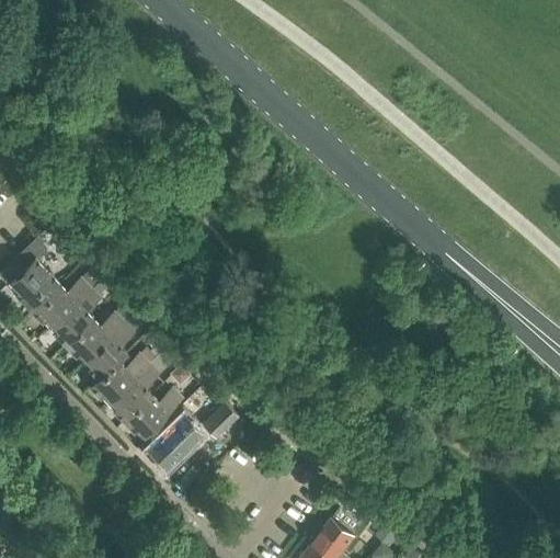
[(61,285),(38,261),(47,252),(35,240),(13,261),(23,271),(8,286),(33,312),(61,285)]
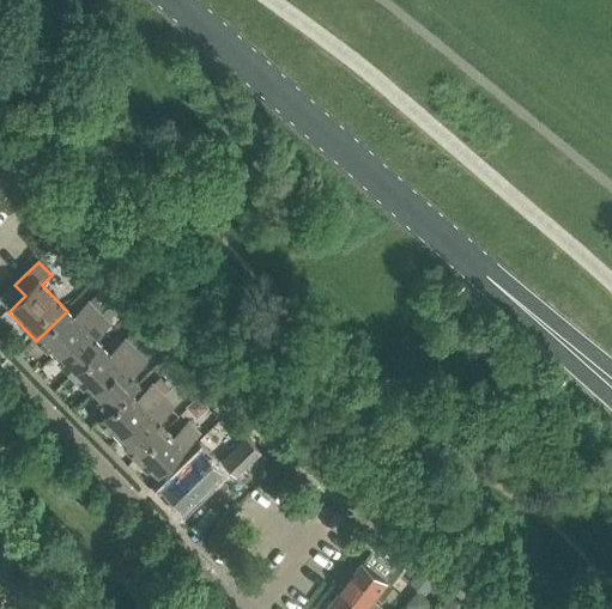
[(89,288),(89,282),(85,279),(80,279),(76,282),(76,288),(79,292),(84,292),(89,288)]
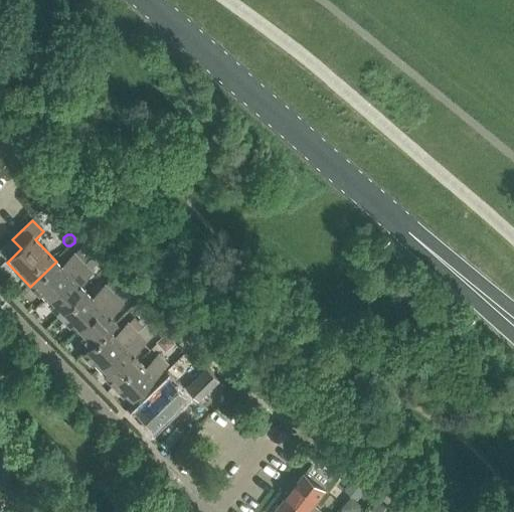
[(84,247),(75,258),(83,266),(93,257),(84,247)]
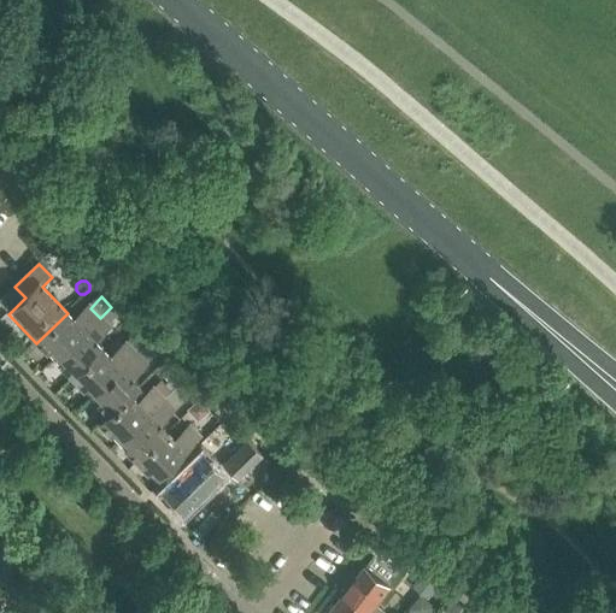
[(100,318),(91,308),(91,307),(76,322),(68,313),(36,343),(56,363),(100,318)]
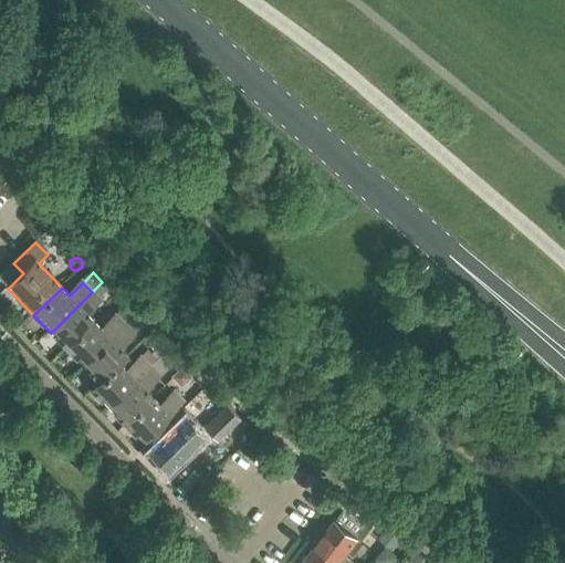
[(66,350),(95,322),(89,315),(102,302),(92,292),(51,333),(66,350)]
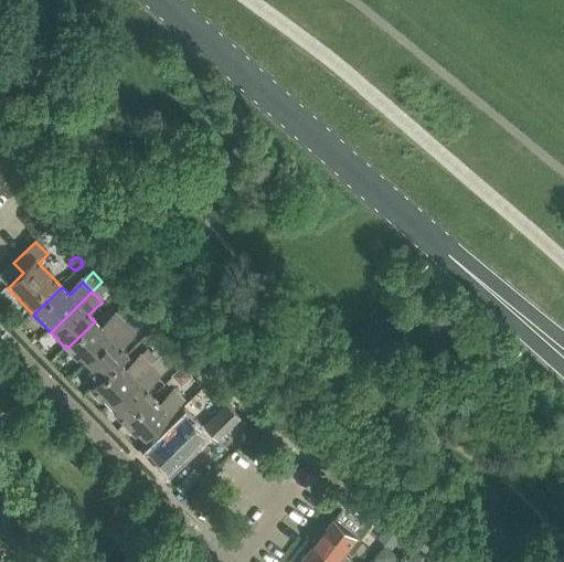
[(83,367),(125,325),(134,317),(124,307),(115,316),(116,317),(103,329),(95,321),(66,349),(83,367)]
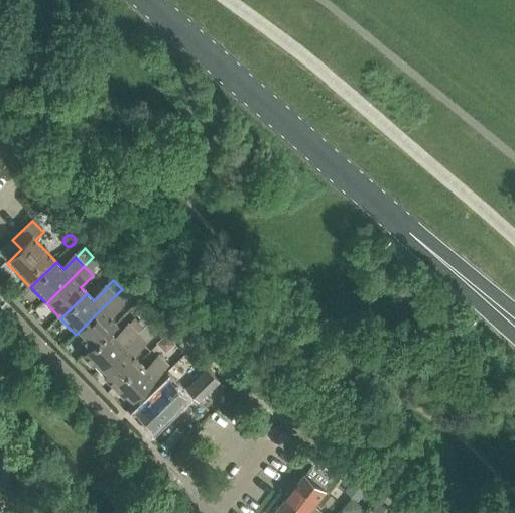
[(92,351),(109,334),(117,326),(110,317),(122,305),(114,296),(76,335),(92,351)]
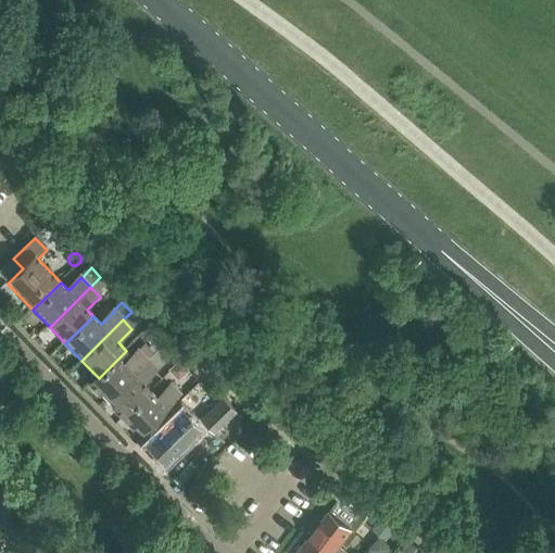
[(106,402),(148,361),(139,353),(125,366),(117,360),(99,378),(90,386),(106,402)]
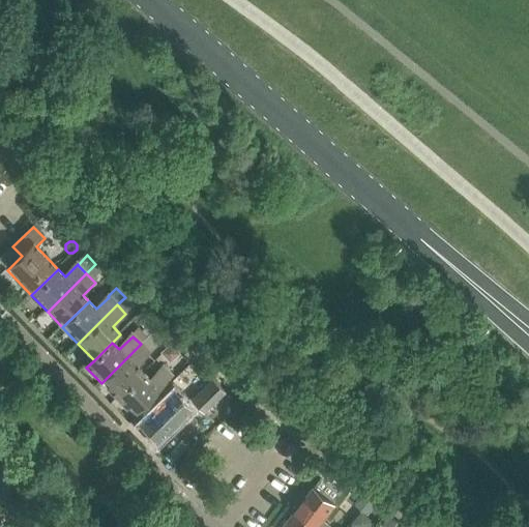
[(117,399),(144,373),(138,367),(150,354),(141,344),(101,383),(117,399)]
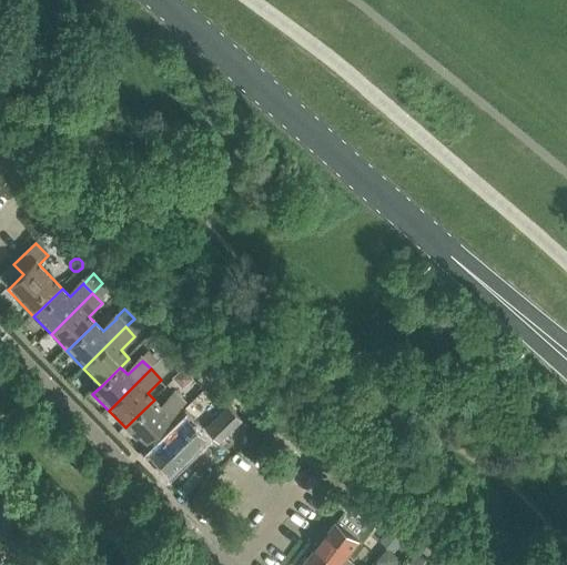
[(142,445),(185,404),(174,394),(161,407),(154,400),(125,427),(142,445)]
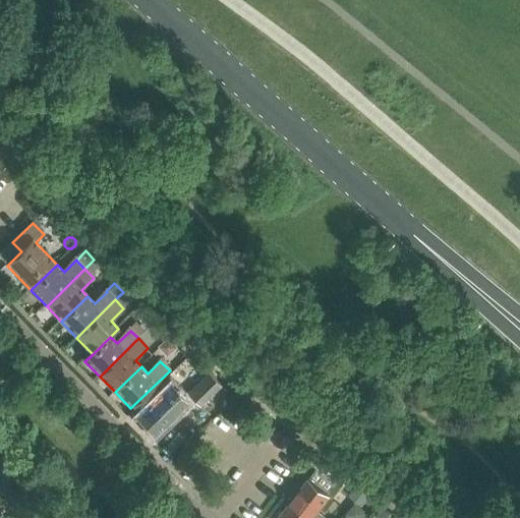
[(200,409),(222,388),(210,376),(188,397),(200,409)]
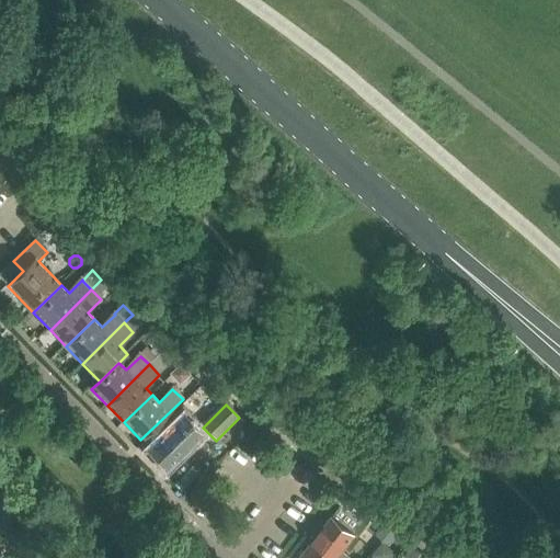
[(167,470),(204,434),(181,411),(173,418),(178,422),(148,451),(167,470)]
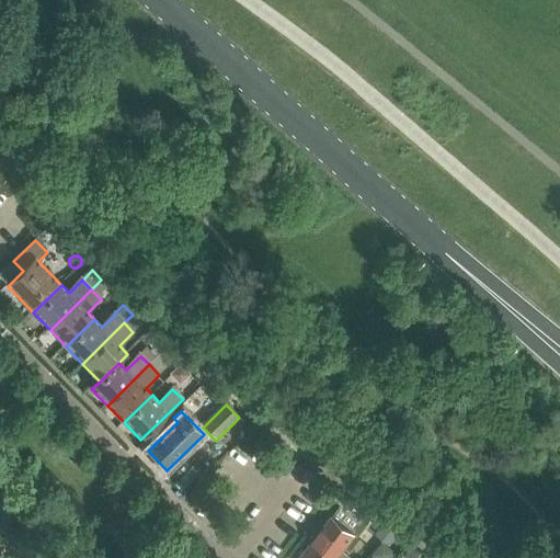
[(372,515),(341,492),(335,500),(342,505),(365,523),(372,515)]
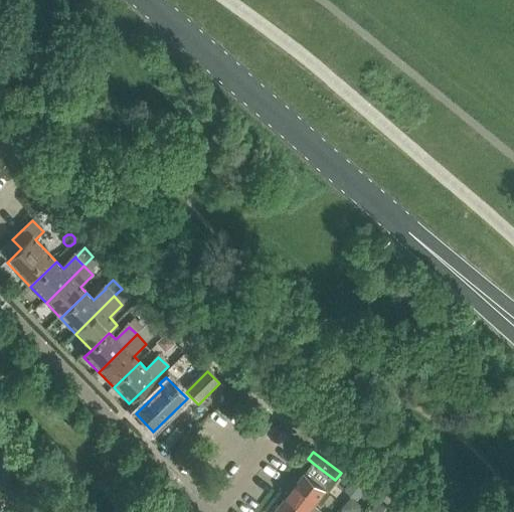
[(314,464),(306,474),(328,491),(335,480),(314,464)]
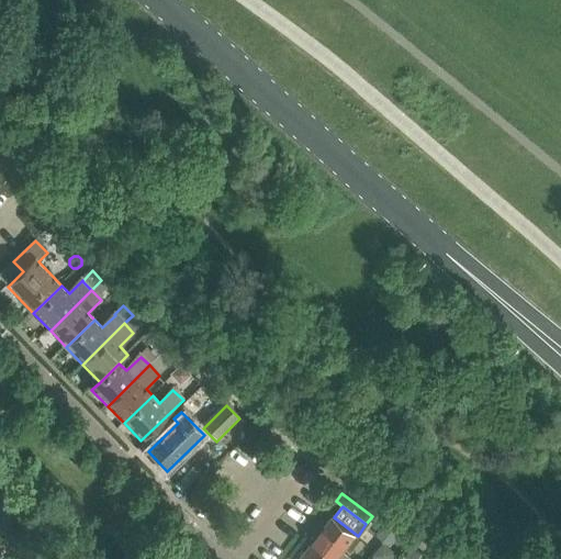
[(340,558),(358,536),(334,517),(302,558),(340,558)]
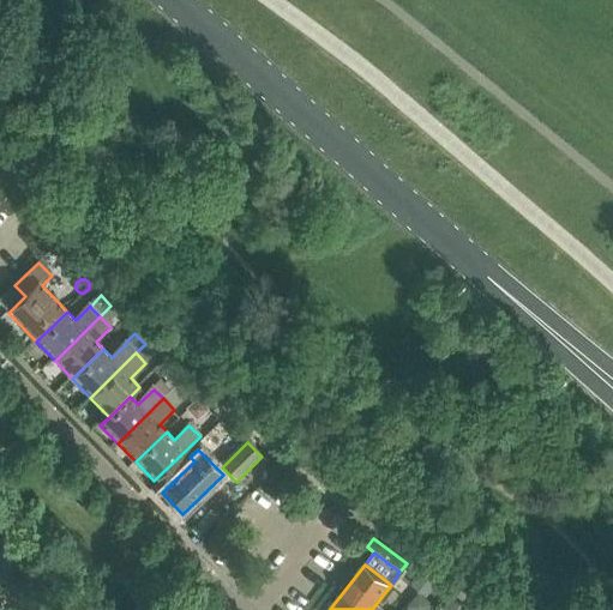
[(420,592),(430,581),(421,574),(412,586),(420,592)]
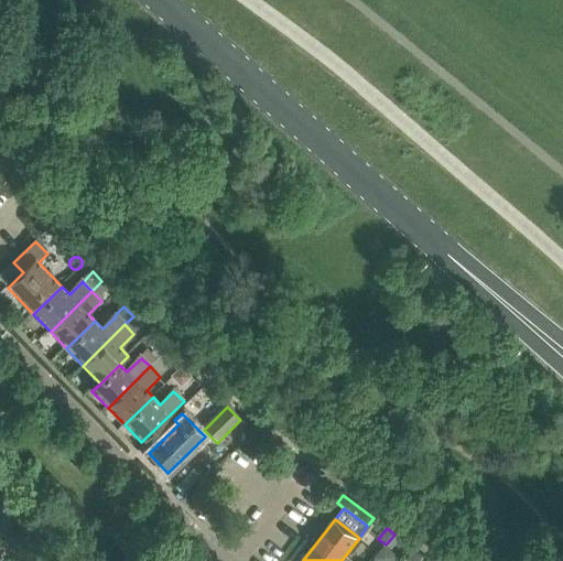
[(393,551),(401,540),(394,535),(386,545),(393,551)]
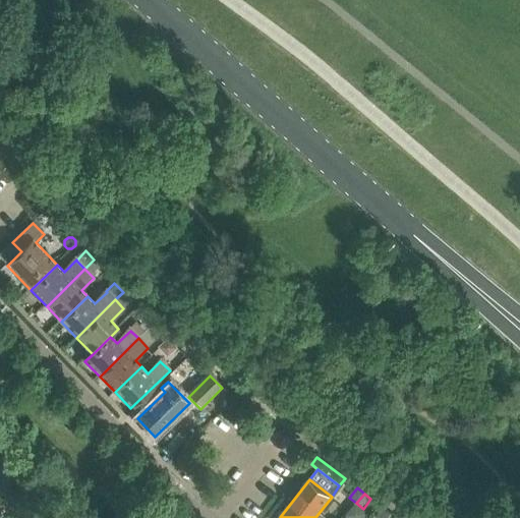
[(395,517),(385,509),(379,517),(395,517)]
